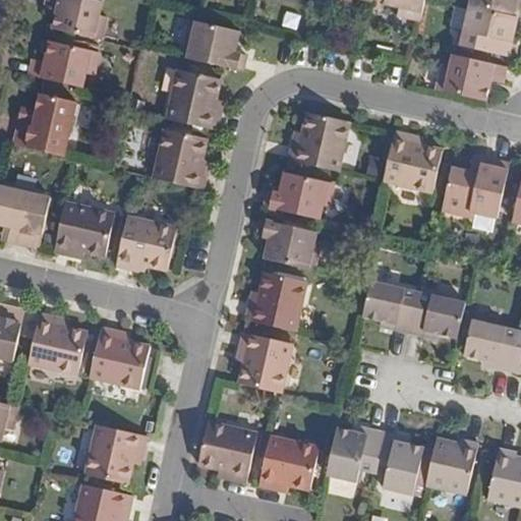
[(99,0),(47,0),(46,5),(57,8),(56,16),(53,29),(101,40),(106,18),(99,14),(101,0),(99,0)]
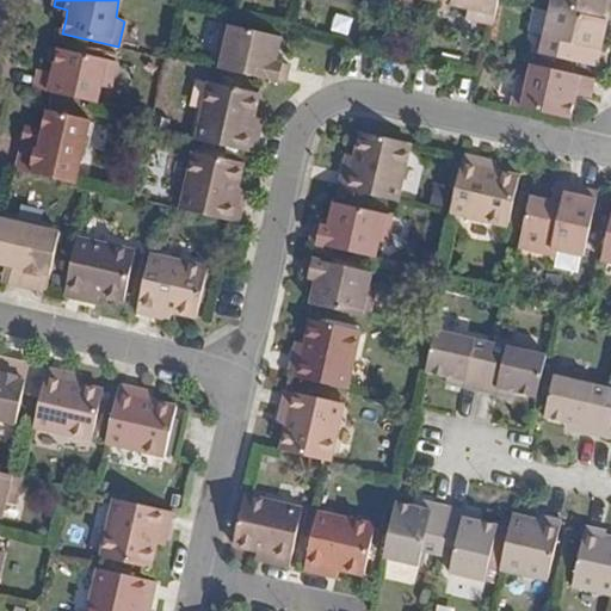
[(499,0),(451,0),(451,2),(469,7),(468,18),(494,24),(499,0)]
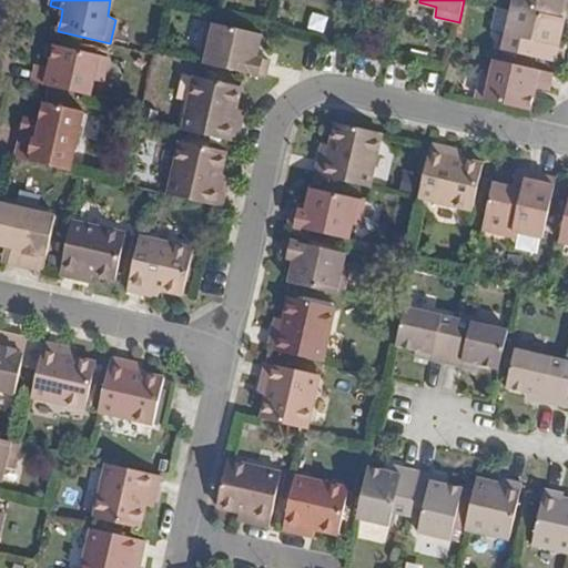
[(513,0),(511,7),(565,19),(567,6),(561,3),(561,0),(513,0)]
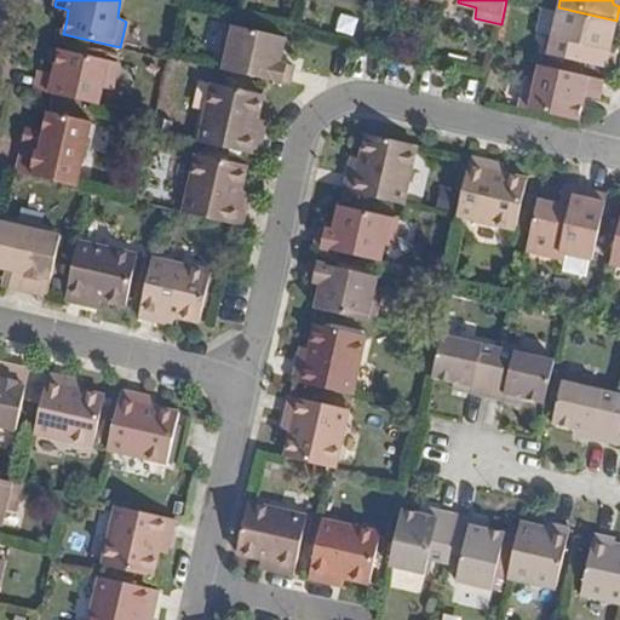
[(68,10),(55,6),(52,17),(67,19),(68,10)]
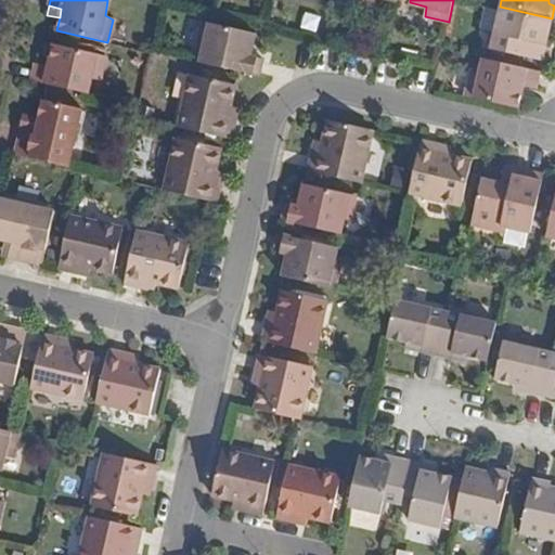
[(550,29),(552,18),(500,7),(490,48),(542,60),(550,29)]
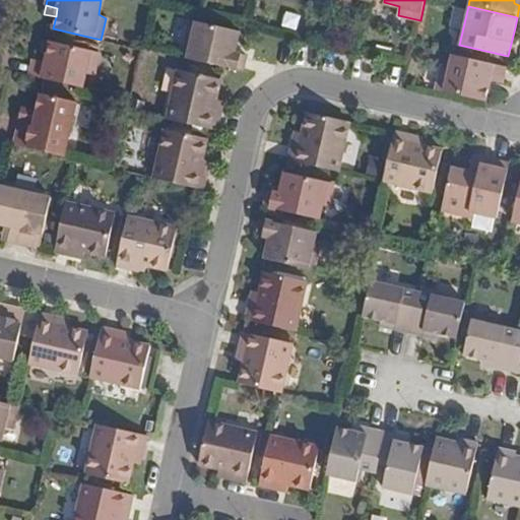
[(191,45),(186,59),(223,67),(243,71),(246,56),(235,52),(237,44),(240,33),(189,21),(185,44),(191,45)]
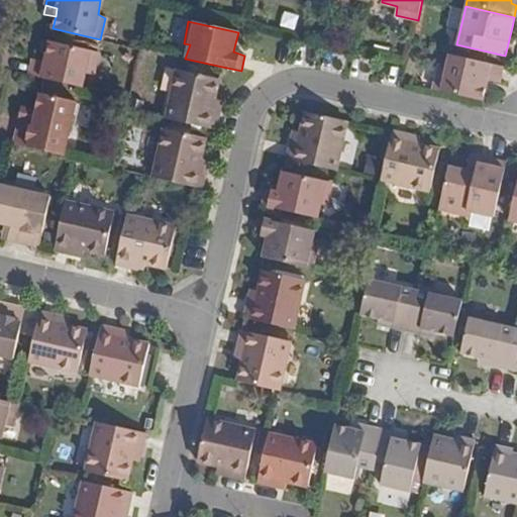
[(29,76),(43,78),(82,87),(85,73),(93,73),(98,53),(49,41),(47,54),(44,62),(33,60),(29,76)]
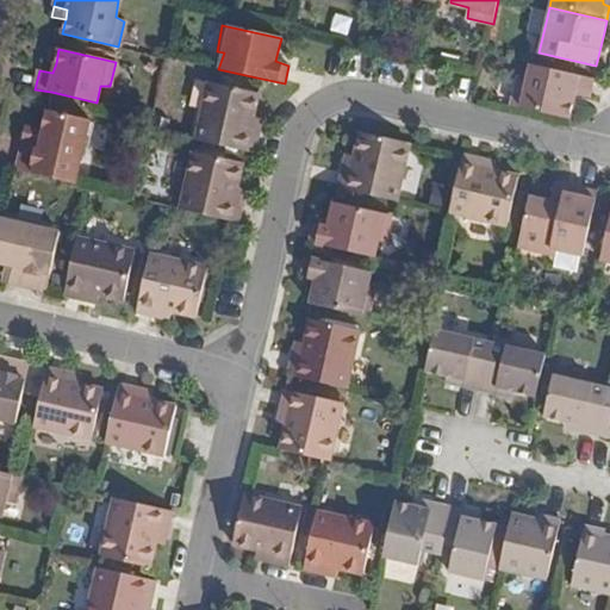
[(511,105),(570,119),(574,97),(589,99),(591,88),(593,78),(531,64),(527,82),(517,80),(511,105)]
